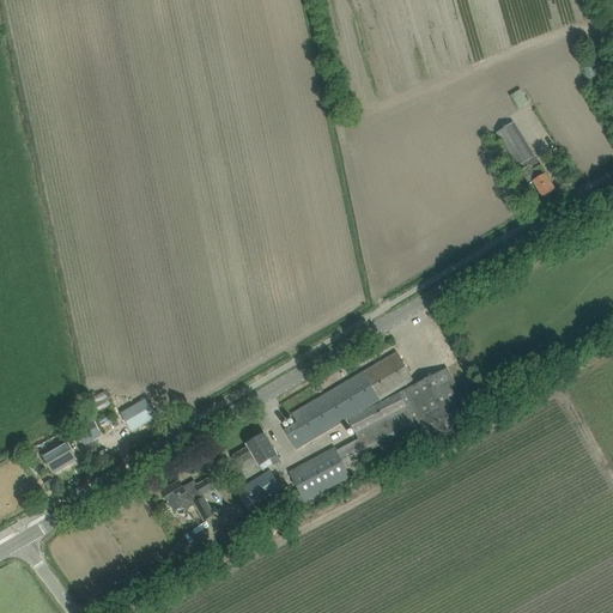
[(514,121),(496,131),(517,165),(521,163),(534,156),(534,155),(514,121)]
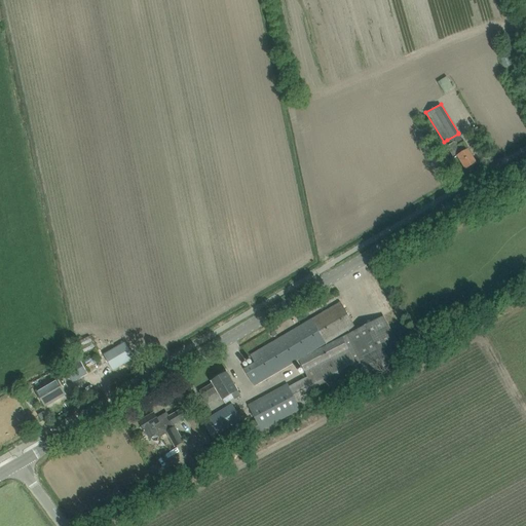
[(450,144),(447,146),(449,149),(454,158),(457,156),(465,170),(477,162),(471,154),(463,143),(463,142),(457,146),(455,142),(450,144)]
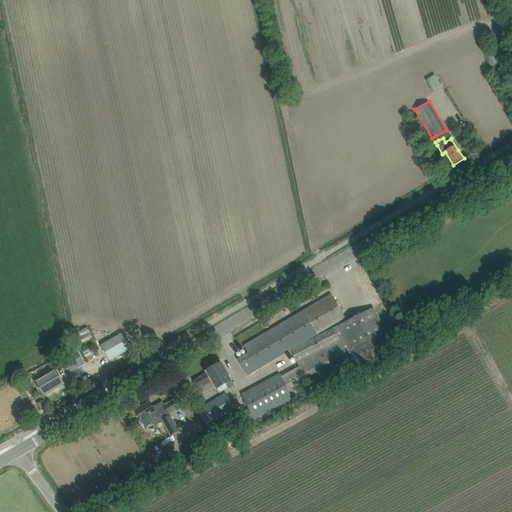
[(345,318),(337,303),(332,294),(244,346),(248,353),(237,359),(247,376),(345,318)]
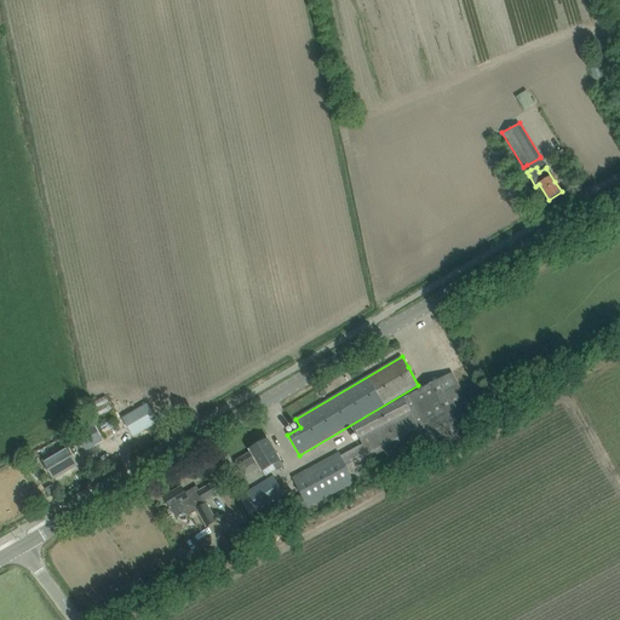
[(303,494),(280,507),(287,520),(298,512),(303,522),(306,520),(302,511),(476,419),(452,372),(409,395),(352,425),(362,443),(340,455),(338,452),(292,477),(303,494)]
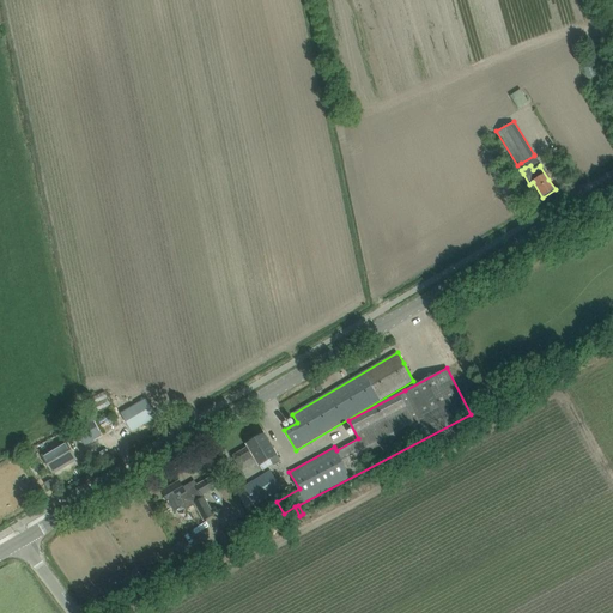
[(104,402),(114,401),(113,389),(102,390),(104,402)]
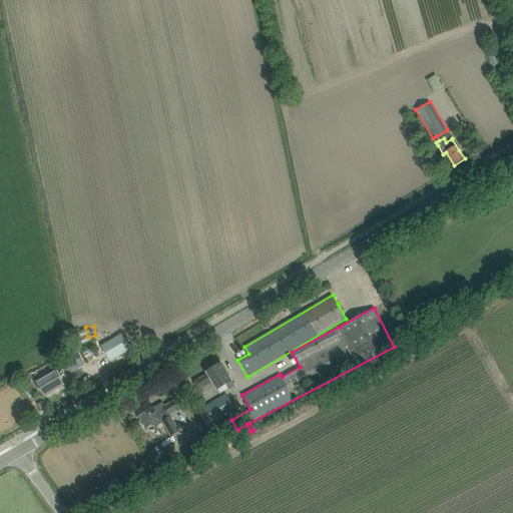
[(110,362),(131,350),(121,334),(101,346),(110,362)]
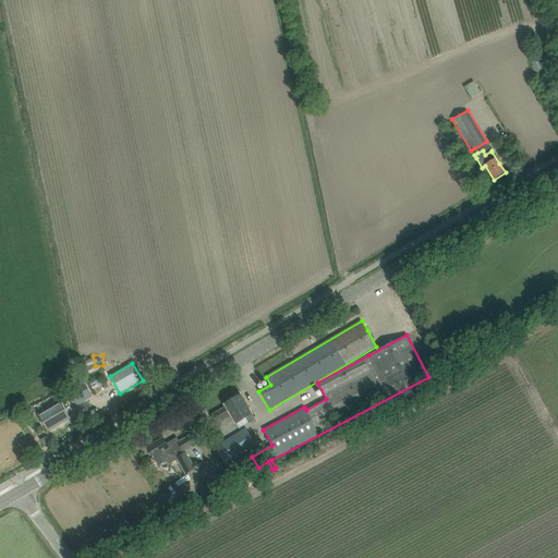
[(83,381),(71,388),(79,403),(92,396),(83,381)]
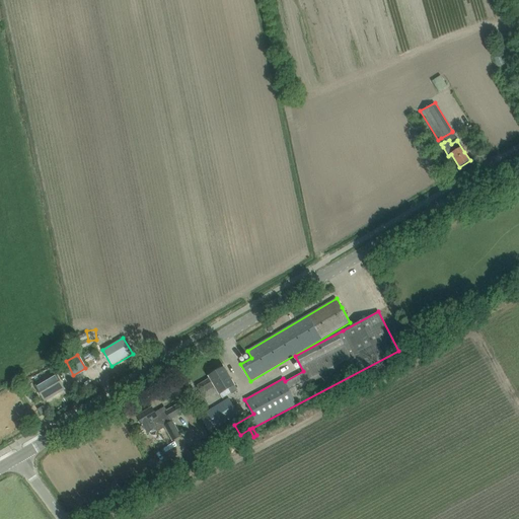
[(210,378),(209,379),(198,385),(205,398),(218,390),(222,398),(228,395),(225,391),(235,385),(224,367),(221,369),(220,367),(215,370),(216,372),(209,376),(210,378)]
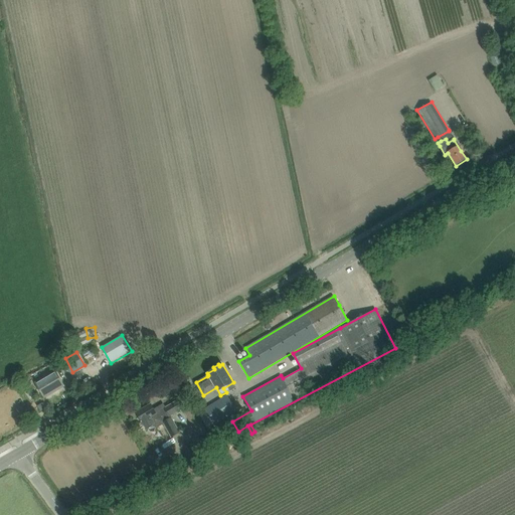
[(64,386),(55,371),(35,383),(44,397),(64,386)]
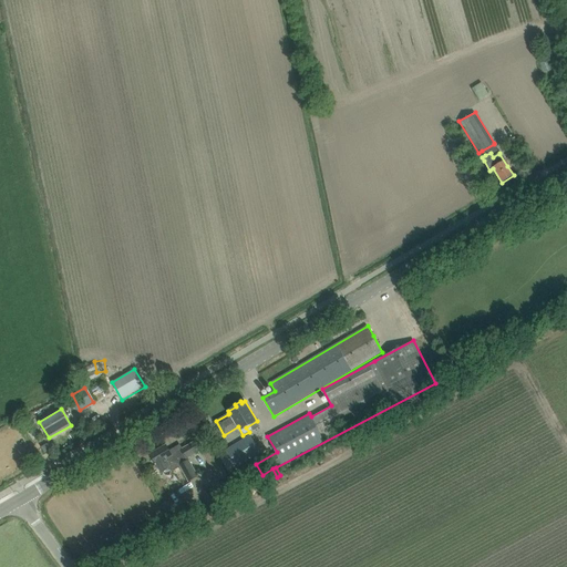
[(259,453),(249,434),(225,449),(235,467),(259,453)]
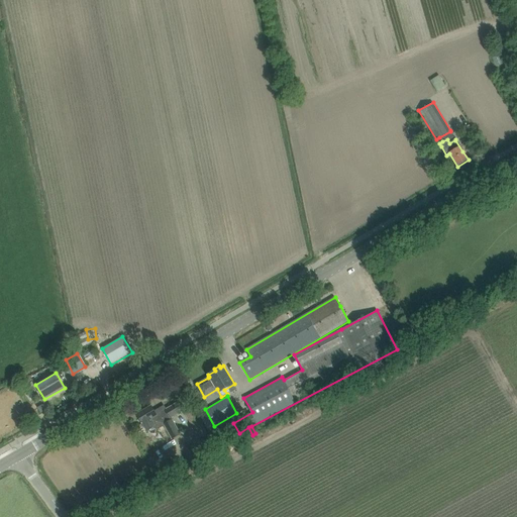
[(137,414),(147,430),(153,426),(156,428),(158,429),(164,425),(172,439),(181,434),(171,418),(185,410),(180,401),(166,410),(164,406),(154,412),(151,406),(137,414)]
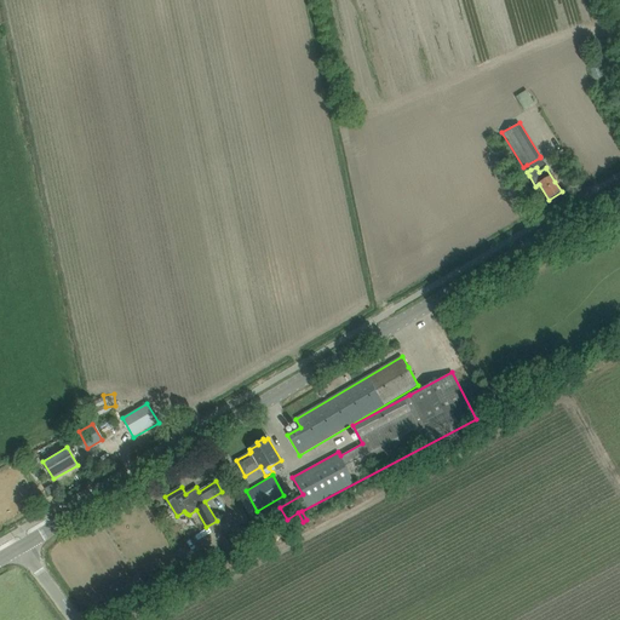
[(52,482),(45,487),(55,504),(62,500),(52,482)]
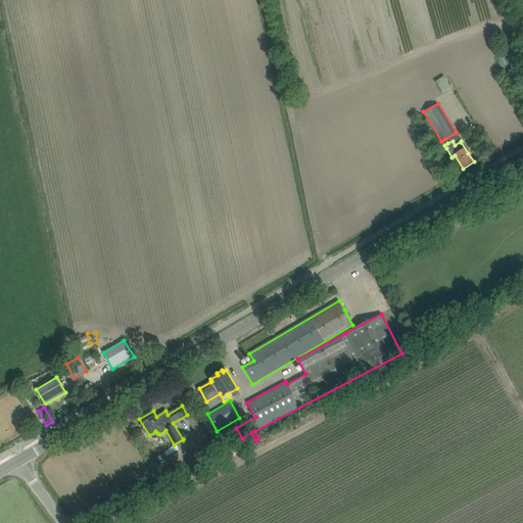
[(210,438),(204,427),(196,413),(186,418),(201,443),(210,438)]
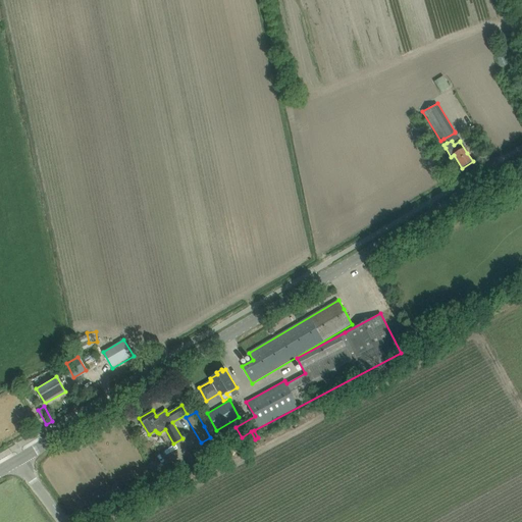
[(176,462),(186,456),(181,450),(172,455),(176,462)]
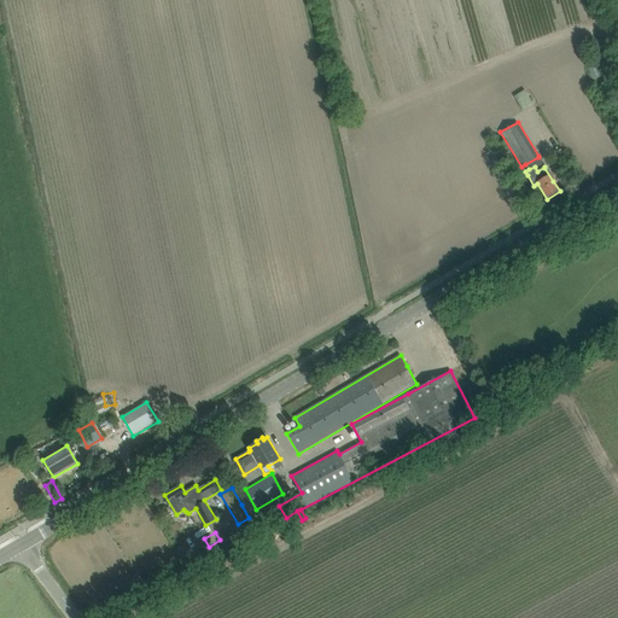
All buildings are outlined.
